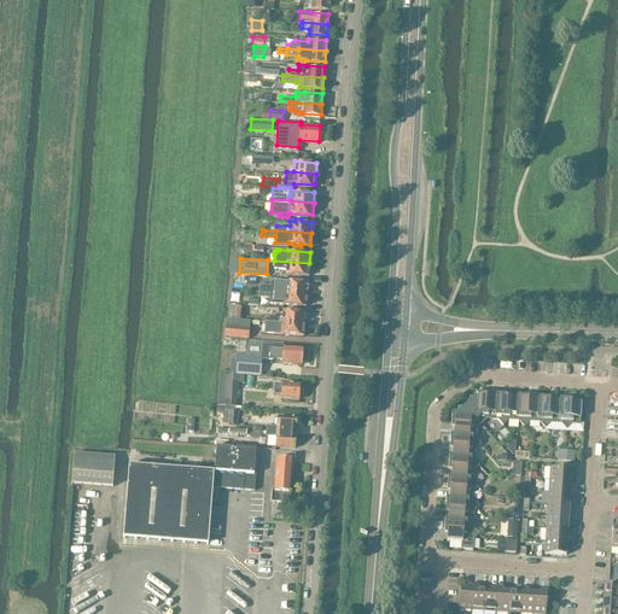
[(308,274),(309,263),(274,261),(274,265),(286,267),(286,273),(308,274)]
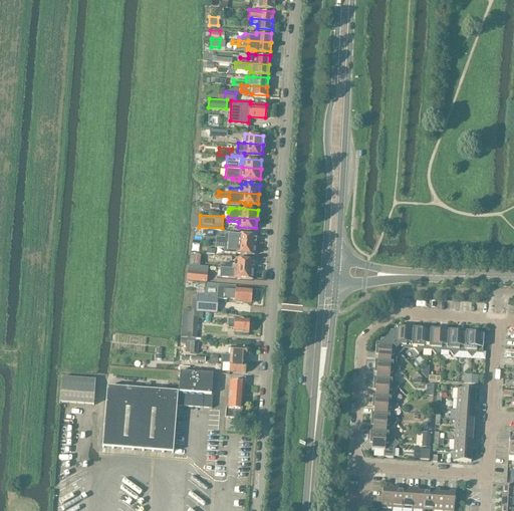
[(216,235),(215,241),(216,241),(220,241),(255,244),(256,234),(237,233),(235,233),(224,232),(224,236),(216,235)]
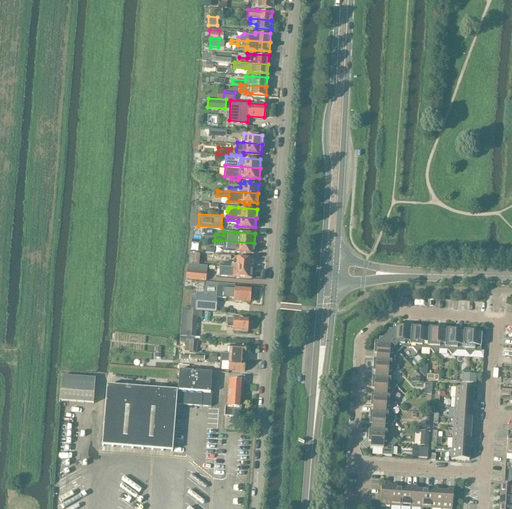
[(215,242),(214,245),(222,245),(222,250),(235,250),(253,252),(254,243),(219,240),(215,240),(215,242)]
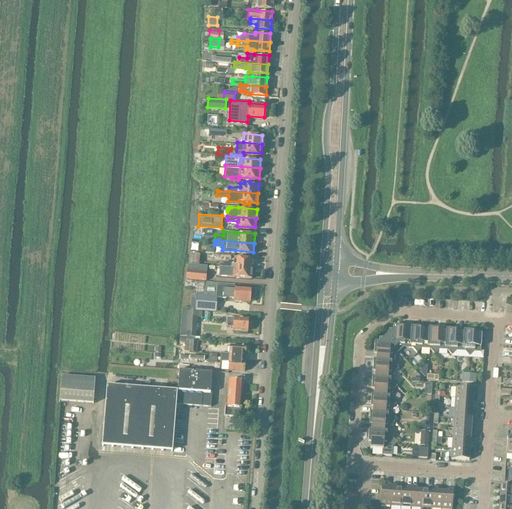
[(224,262),(223,265),(252,268),(253,258),(234,256),(234,261),(224,260),(224,262)]
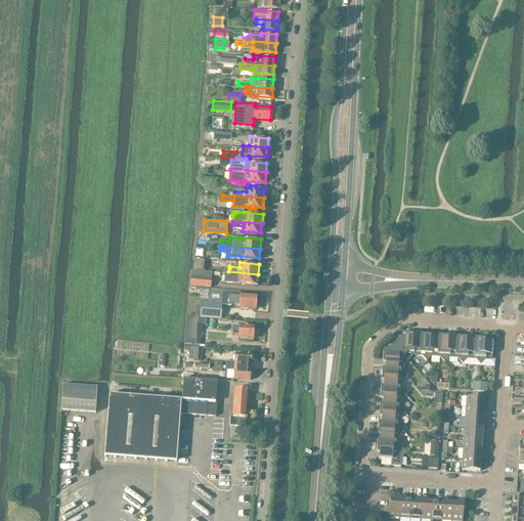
[(224,278),(224,280),(238,281),(247,283),(251,283),(257,283),(258,274),(228,271),(226,271),(224,271),(224,278)]
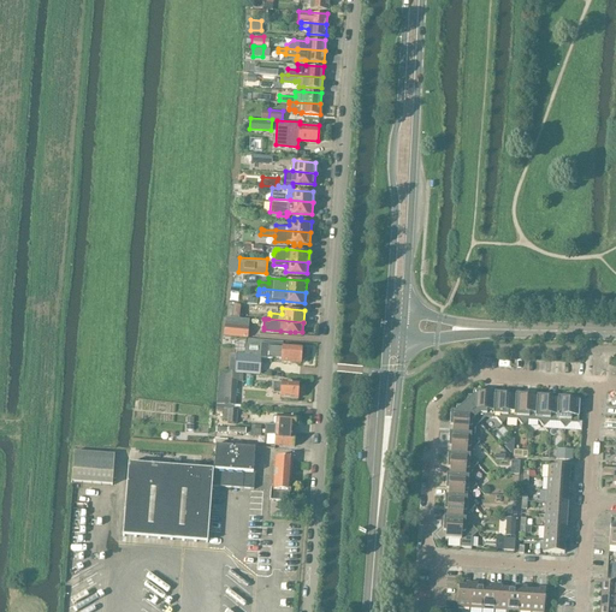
[(224,324),(224,334),(248,337),(248,326),(224,324)]
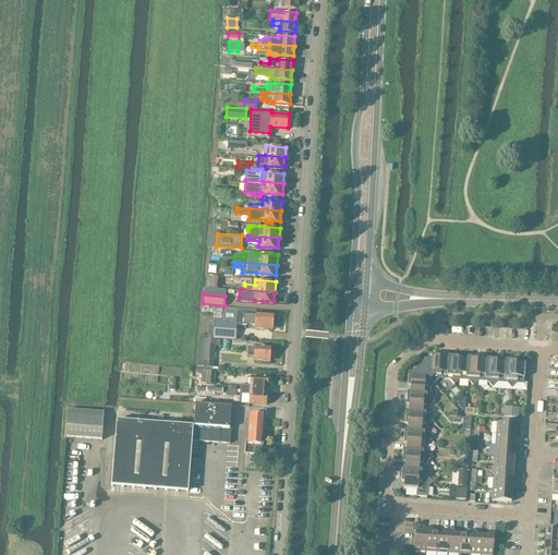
[(207,333),(207,336),(220,337),(234,338),(235,336),(237,323),(247,324),(247,322),(255,323),(255,326),(273,327),(274,312),(256,311),(256,308),(222,305),(221,320),(208,320),(207,333)]
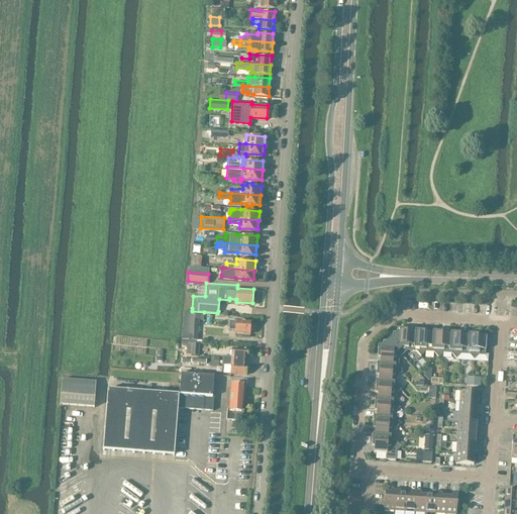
[(184,310),(182,337),(184,337),(184,340),(187,340),(186,350),(191,350),(191,353),(198,353),(199,342),(196,342),(197,338),(199,318),(203,318),(204,312),(192,311),(186,310),(184,310)]
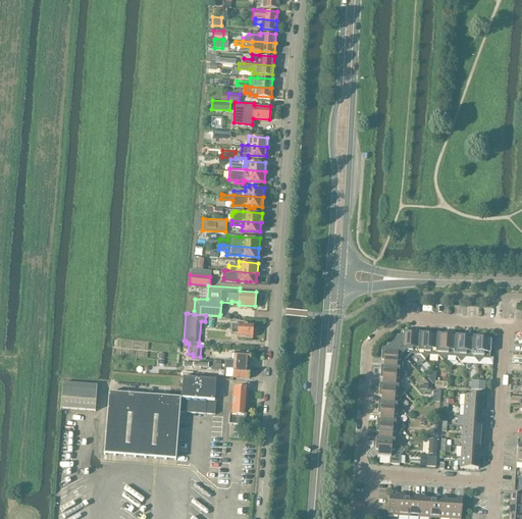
[(231,322),(231,330),(238,331),(238,334),(253,335),(253,323),(231,322)]
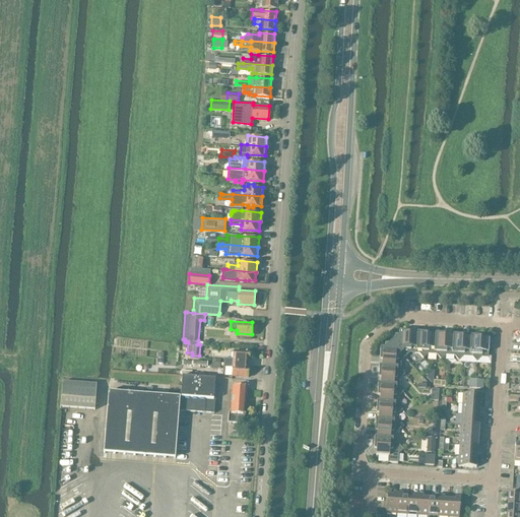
[(391,339),(405,354),(409,350),(415,351),(416,332),(411,332),(411,329),(399,328),(399,332),(398,333),(394,332),(394,336),(391,339)]
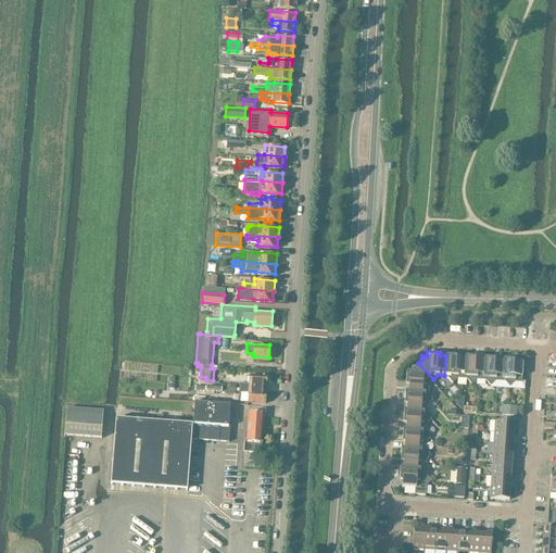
[(445,355),(444,376),(447,376),(452,381),(457,376),(464,377),(465,356),(459,356),(459,353),(445,353),(445,355)]
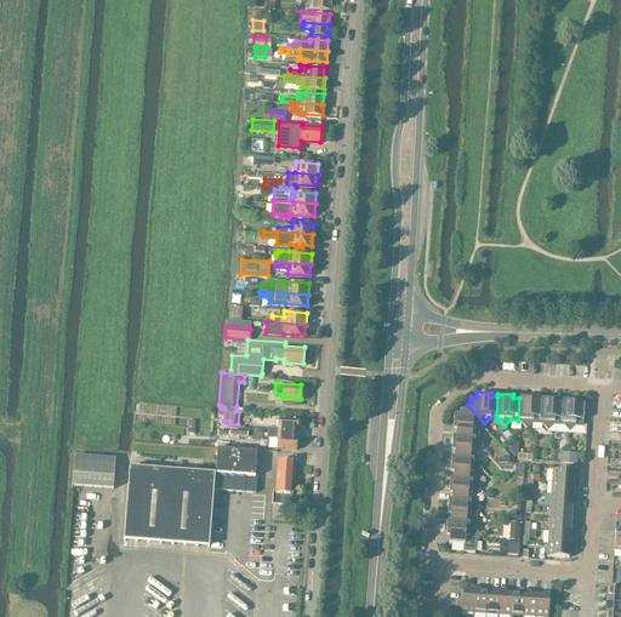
[(519,398),(518,421),(522,421),(527,427),(533,422),(540,422),(541,399),(540,399),(534,399),(534,396),(519,395),(519,398)]
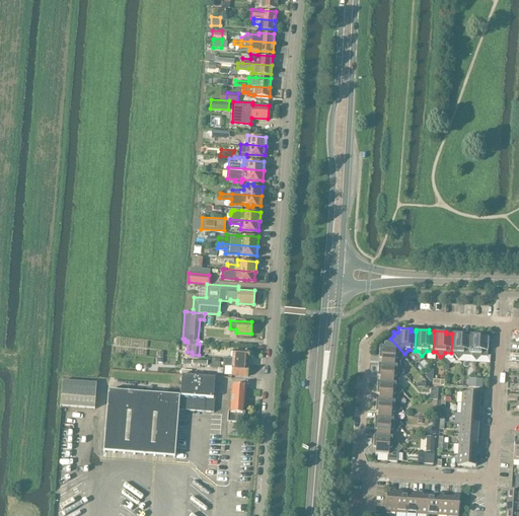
[(452,334),(451,353),(453,353),(457,358),(459,360),(475,361),(475,359),(471,354),(468,354),(469,336),(464,335),(464,333),(451,332),(451,334),(452,334)]
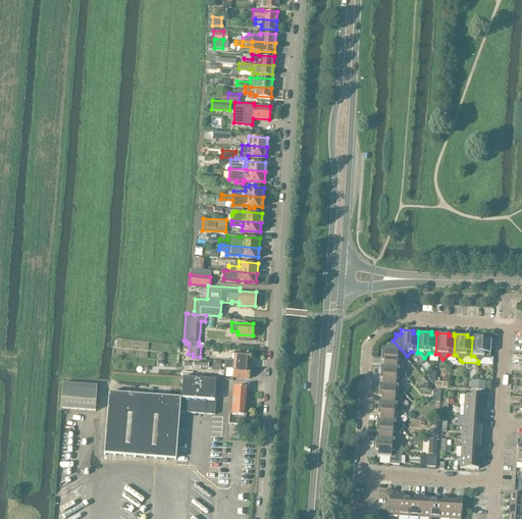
[(472,338),(471,356),(474,356),(478,361),(478,363),(492,364),(492,361),(492,355),(489,355),(490,339),(484,338),(484,335),(472,334),(472,338)]
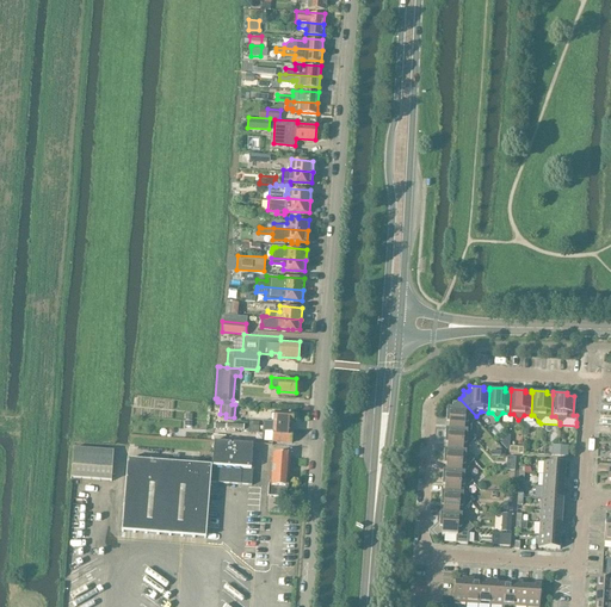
[(446,406),(445,420),(449,420),(448,427),(470,428),(470,421),(476,416),(460,398),(457,401),(452,401),(451,406),(446,406)]
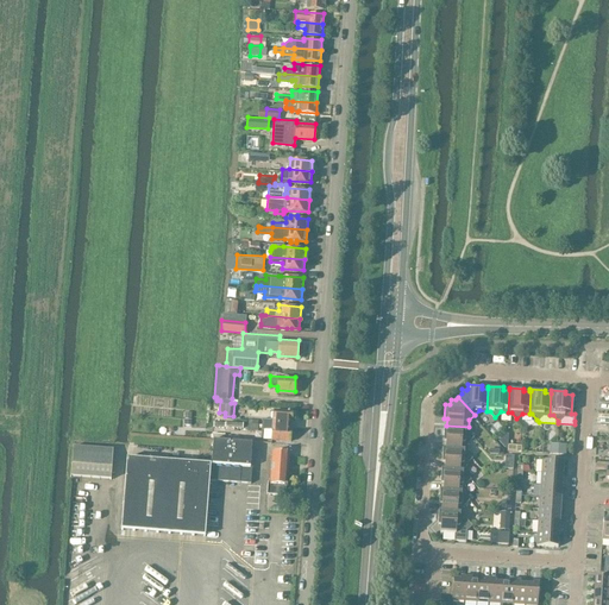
[(263,417),(262,422),(292,424),(292,418),(293,417),(294,414),(293,411),(293,410),(289,410),(289,409),(288,409),(280,409),(278,409),(274,409),(272,418),(263,417)]
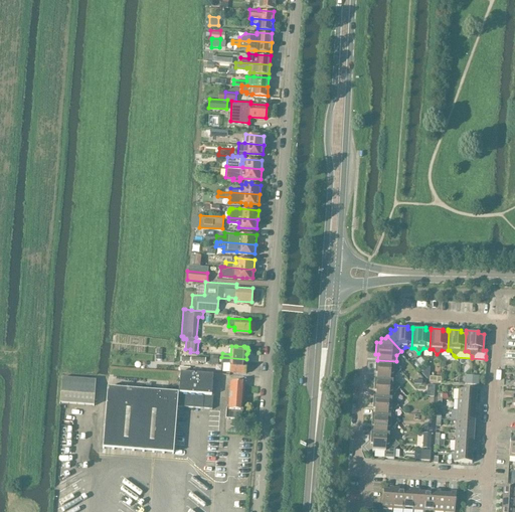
[(221,357),(221,362),(223,362),(222,370),(229,370),(233,370),(233,371),(234,371),(241,371),(242,371),(245,371),(245,370),(246,369),(246,366),(245,364),(246,359),(221,357)]
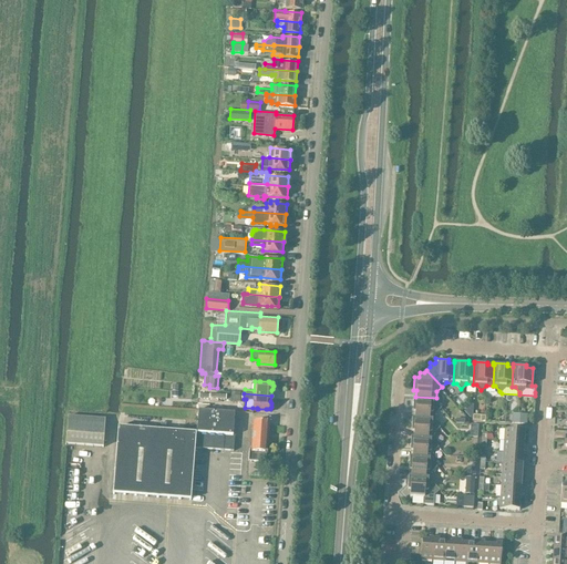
[(415,410),(414,416),(435,418),(435,411),(441,407),(436,401),(436,398),(415,397),(413,396),(412,410),(415,410)]
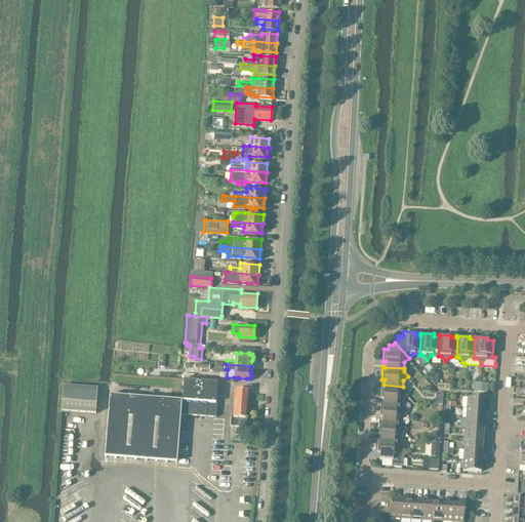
[(434,374),(430,378),(435,385),(438,383),(438,373),(437,372),(434,374)]
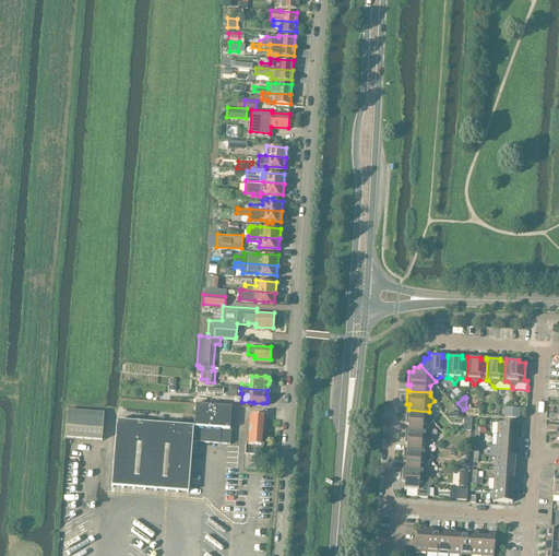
[(117,420),(111,485),(188,492),(192,439),(221,441),(230,442),(232,428),(229,428),(230,406),(195,403),(194,423),(189,422),(189,425),(163,423),(157,423),(117,420)]
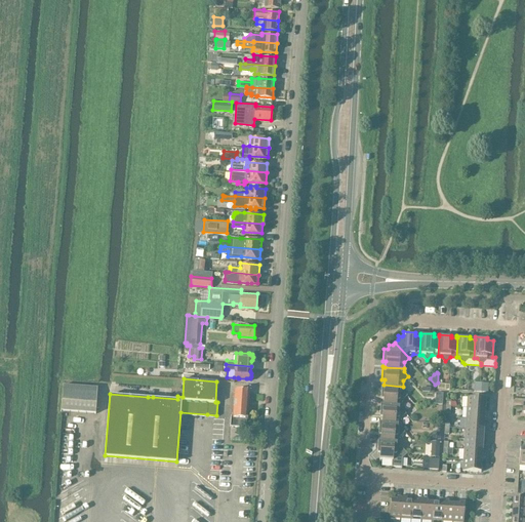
[(488,382),(480,380),(479,390),(488,390),(488,382)]
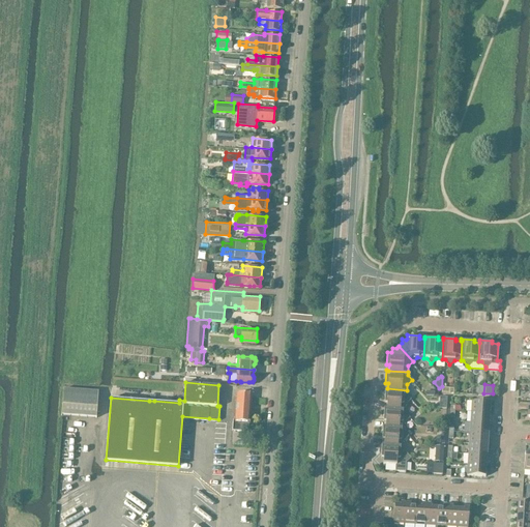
[(96,416),(98,390),(63,387),(61,413),(96,416)]
